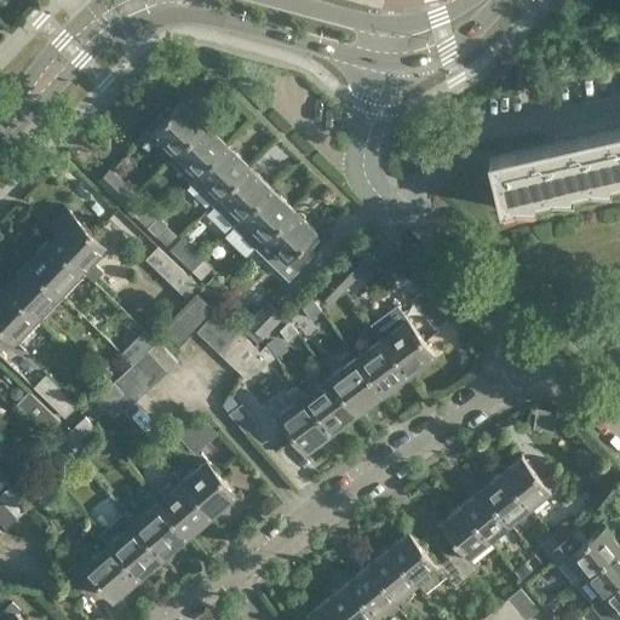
[(193,109),(183,99),(166,118),(161,112),(137,138),(149,149),(159,138),(176,154),(206,122),(205,120),(207,114),(200,105),(193,109)]
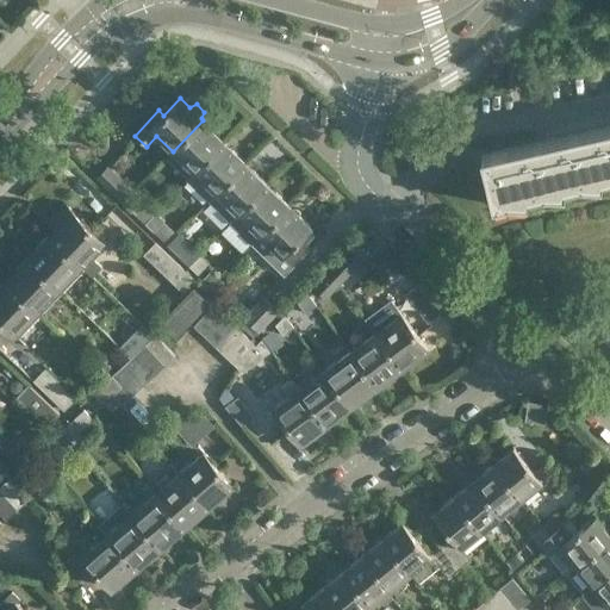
[(203,120),(173,151),(195,173),(225,142),(203,120)]
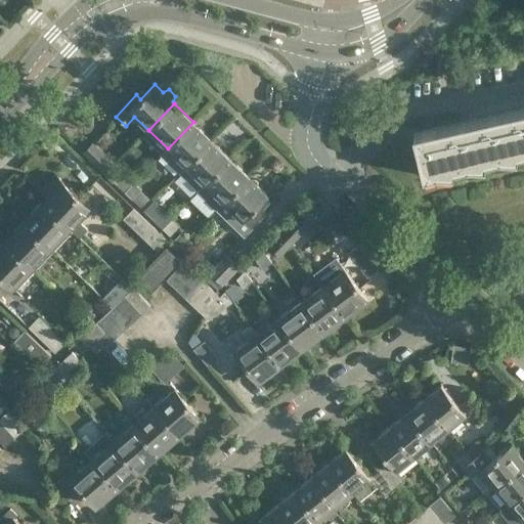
[(523,106),(413,132),(424,175),(436,173),(437,172),(453,174),(453,168),(468,165),(486,166),(485,161),(500,158),(518,159),(518,154),(523,151),(523,106)]
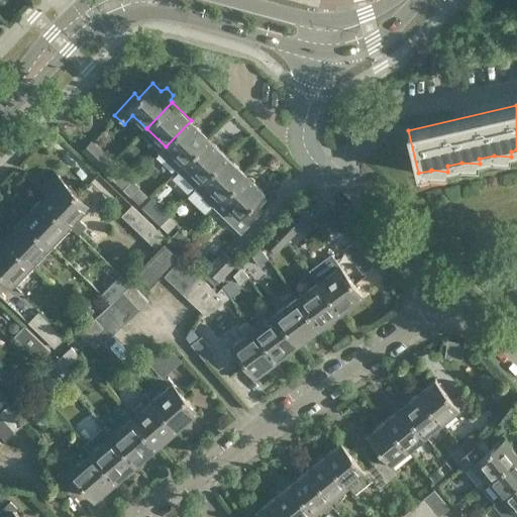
[(191,120),(166,146),(159,153),(177,172),(184,165),(209,137),(191,120)]
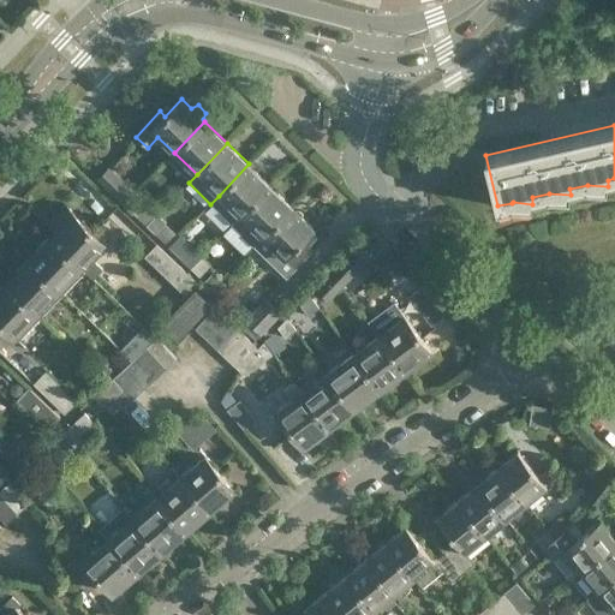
[(249,163),(219,196),(239,215),(270,184),(249,163)]
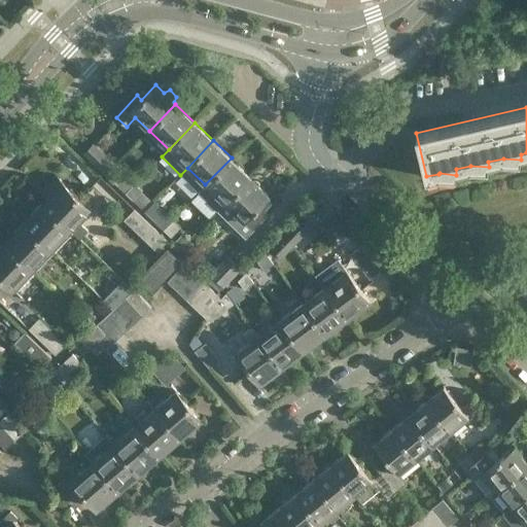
[(107,174),(116,165),(112,161),(113,160),(94,141),(83,152),(102,171),(103,171),(107,174)]
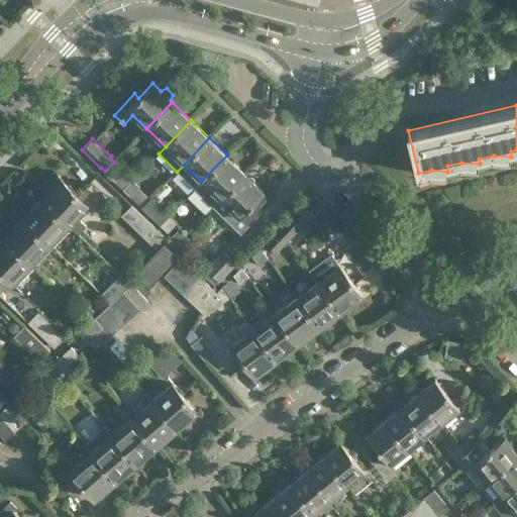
[(221,199),(245,173),(227,154),(201,181),(194,189),(213,207),(221,199)]
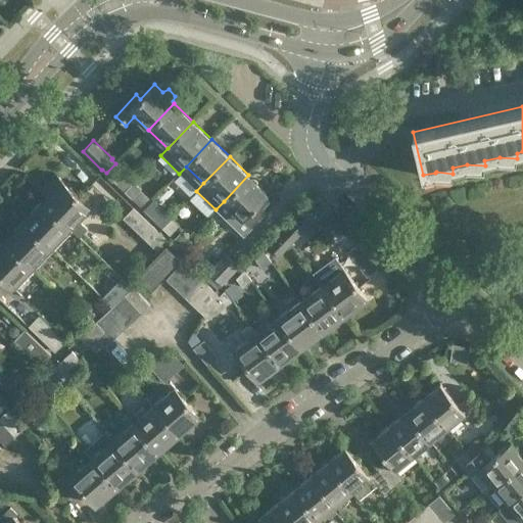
[(125,192),(126,191),(135,182),(115,163),(106,173),(116,184),(125,192)]
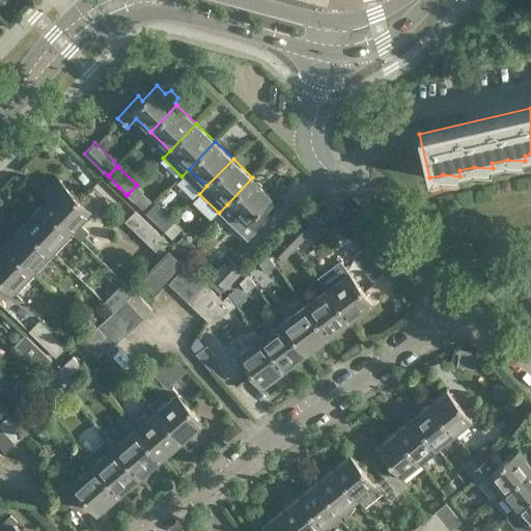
[(81,241),(89,232),(82,225),(94,212),(57,176),(43,191),(50,197),(44,203),(75,232),(74,234),(81,241)]
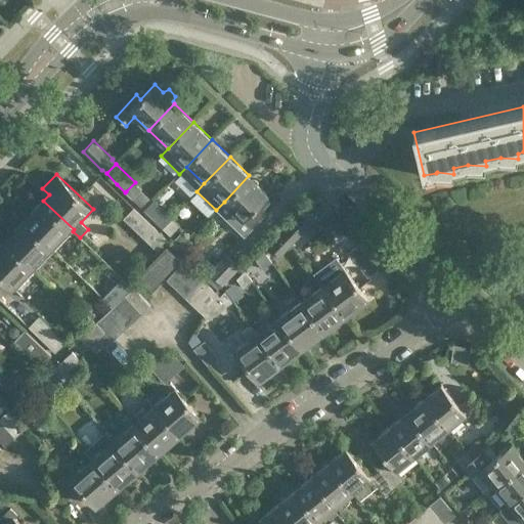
[(224,202),(216,210),(217,210),(246,236),(267,213),(264,209),(270,202),(268,195),(269,194),(249,175),(224,202)]
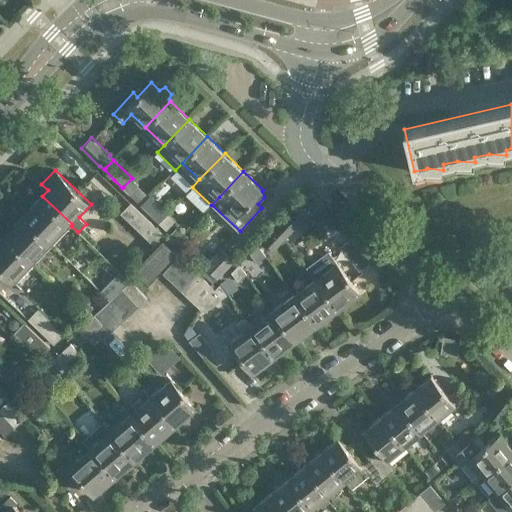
[(123,187),(122,188),(129,194),(139,185),(132,178),(123,187)]
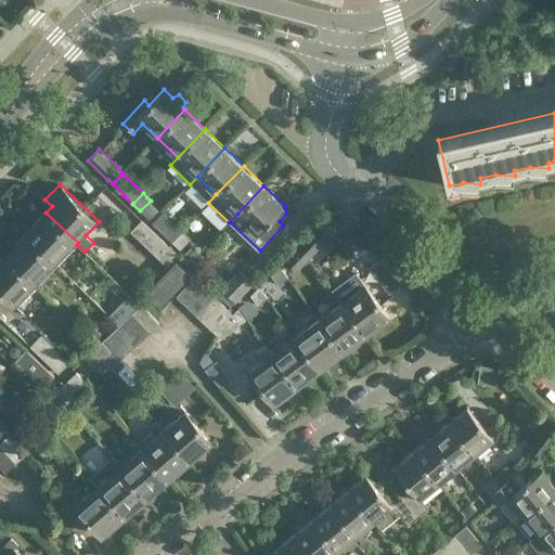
[(172,242),(182,231),(171,220),(171,219),(163,211),(152,222),(172,242)]
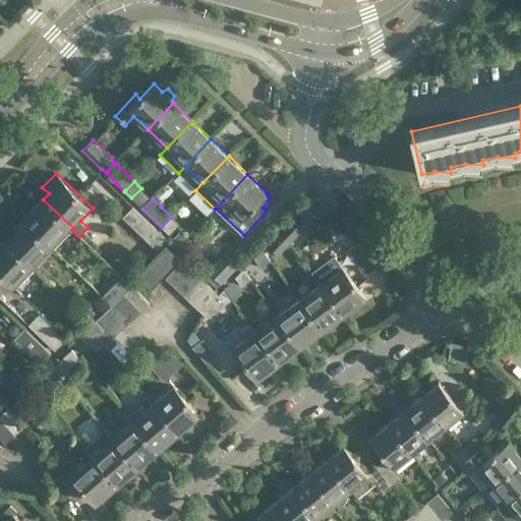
[(73,228),(43,199),(24,220),(55,248),(72,230),(73,228)]
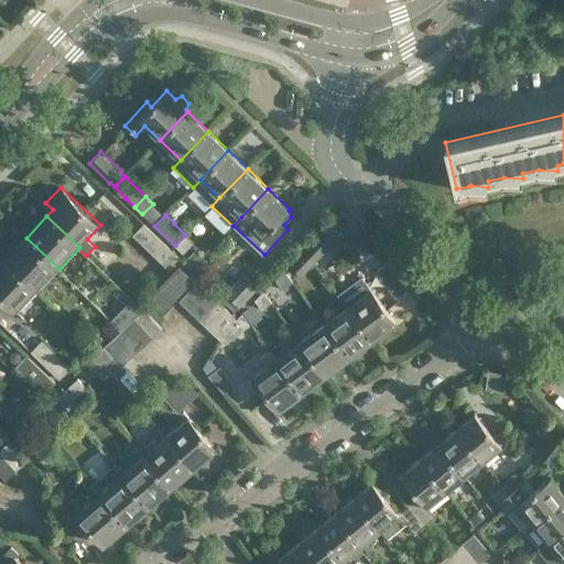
[(169,269),(180,258),(144,223),(133,235),(169,269)]
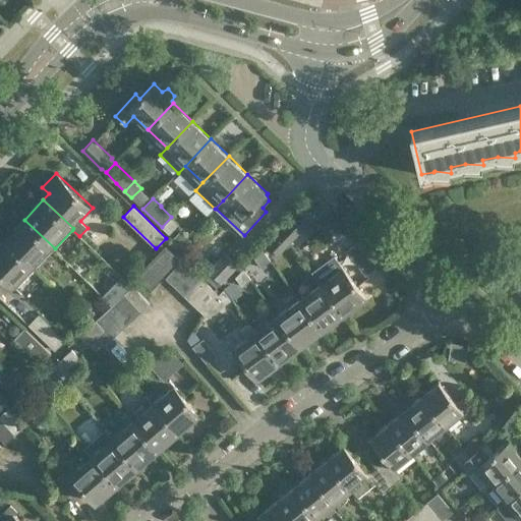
[(276,235),(288,246),(308,224),(297,214),(276,235)]
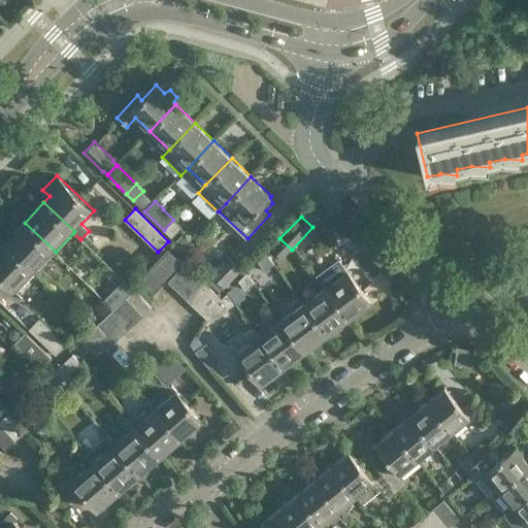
[(180,227),(173,220),(164,230),(175,240),(171,245),(179,253),(191,240),(179,229),(180,227)]
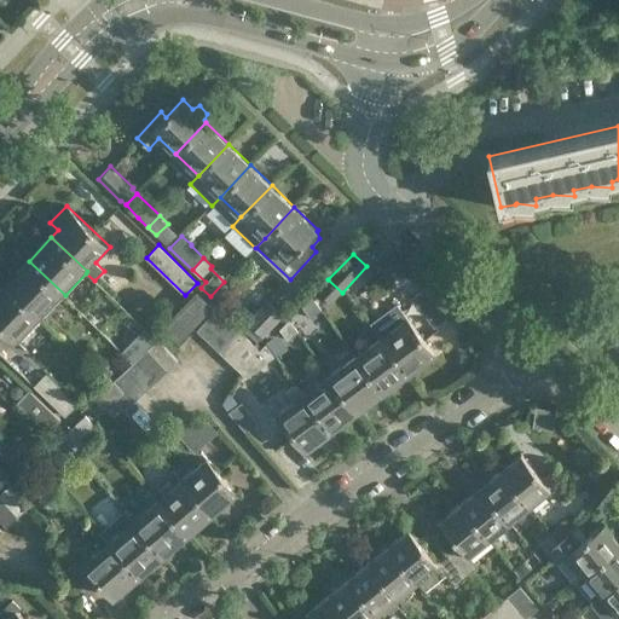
[(29,261),(7,284),(42,318),(65,295),(29,261)]
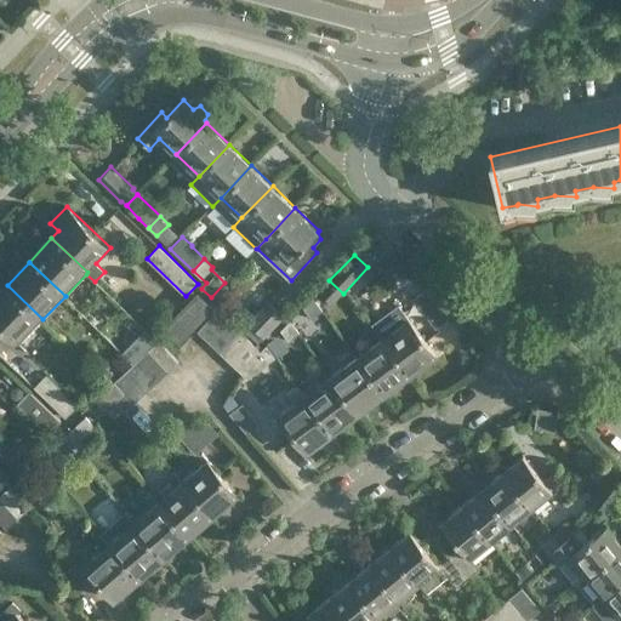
[(332,303),(343,294),(329,280),(319,291),(332,303)]
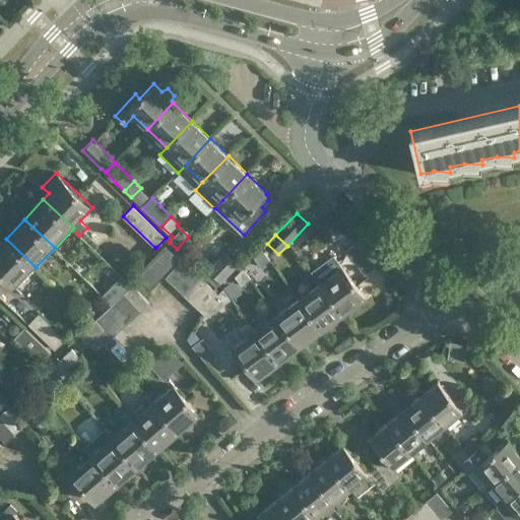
[(36,267),(6,239),(0,245),(0,270),(16,287),(36,267)]
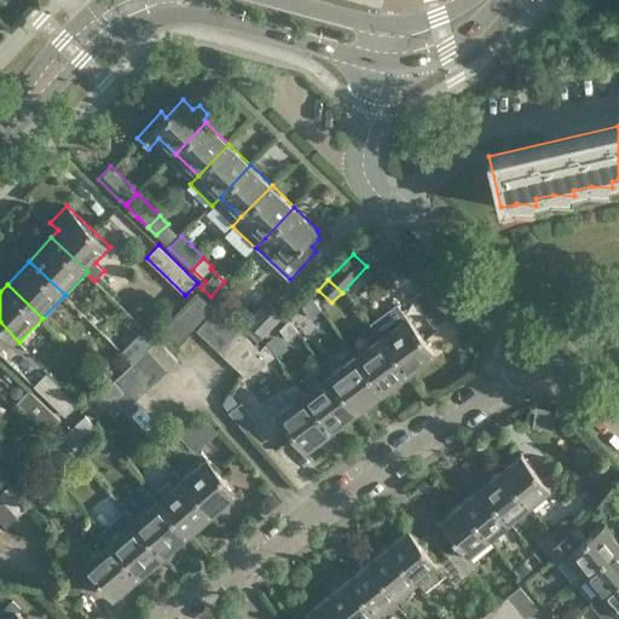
[(196,291),(166,323),(181,337),(212,306),(196,291)]
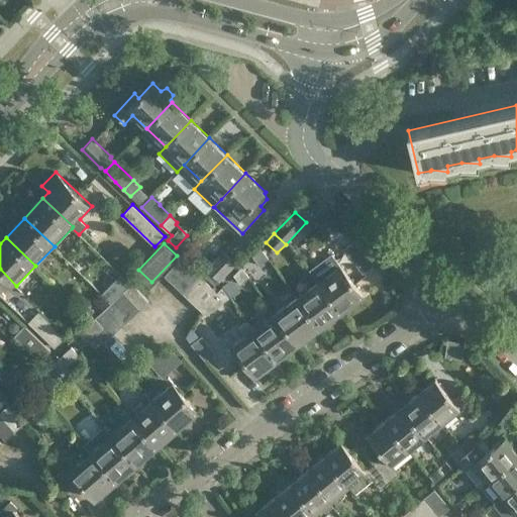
[(269,259),(261,247),(252,255),(260,266),(269,259)]
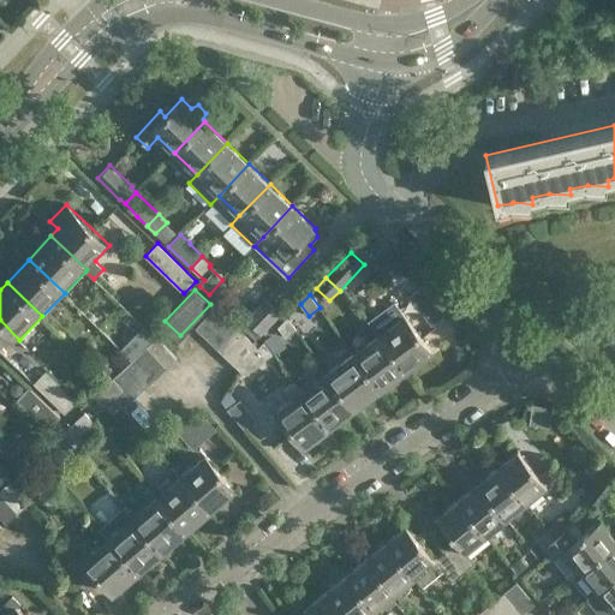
[(248,321),(262,334),(262,335),(284,314),(266,297),(245,318),(248,321)]
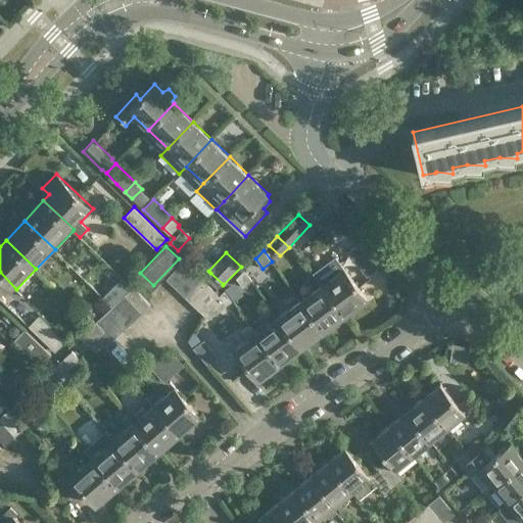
[(193,270),(184,260),(167,279),(176,287),(193,270)]
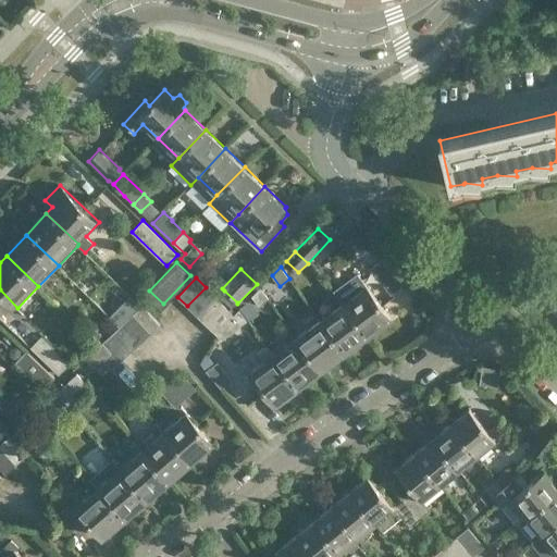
[(367,334),(391,317),(360,277),(337,295),(343,302),(367,334)]
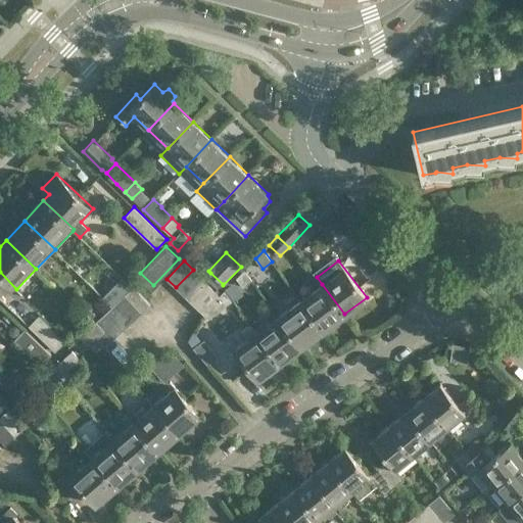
[(184,295),(202,278),(193,270),(176,287),(184,295)]
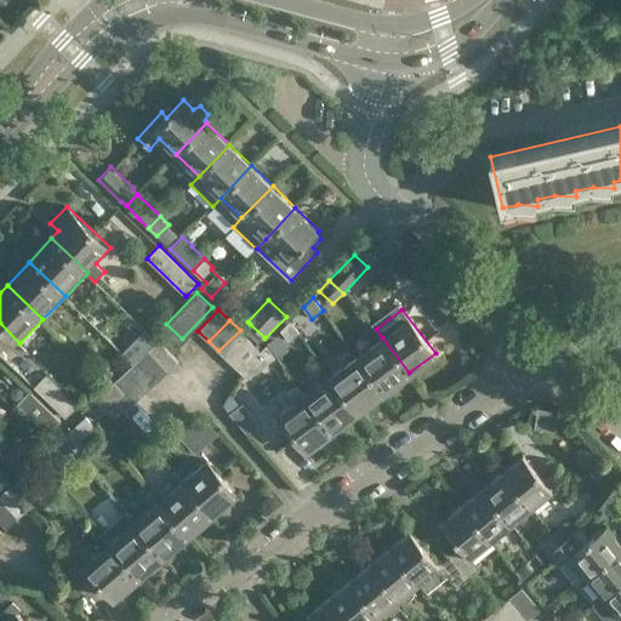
[(290,320),(280,330),(289,341),(300,334),(290,320)]
